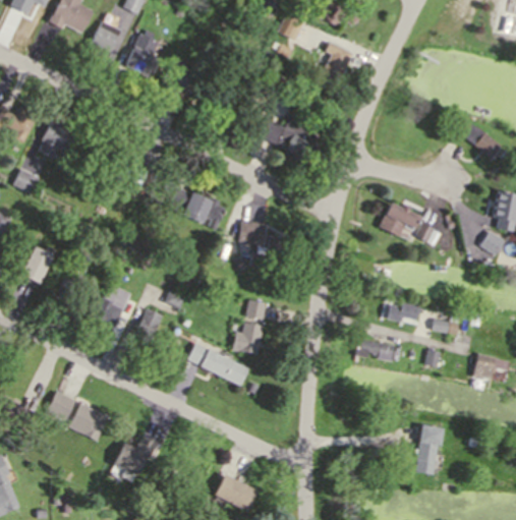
[(52,0),(16,0),(13,8),(32,15),(37,4),(48,9),(52,0)]
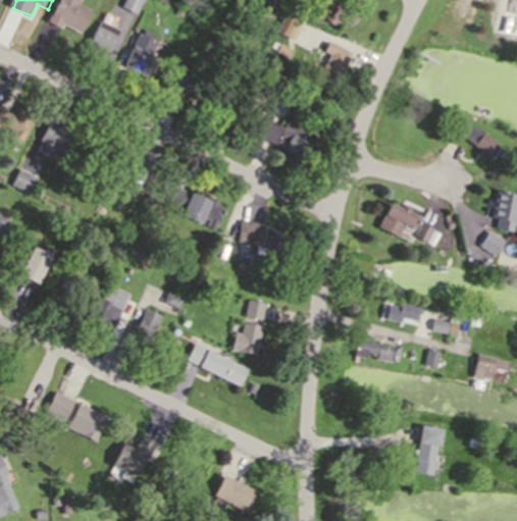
[(58,0),(81,0),(81,2),(93,8),(83,33),(63,24),(61,29),(49,22),(58,0)]
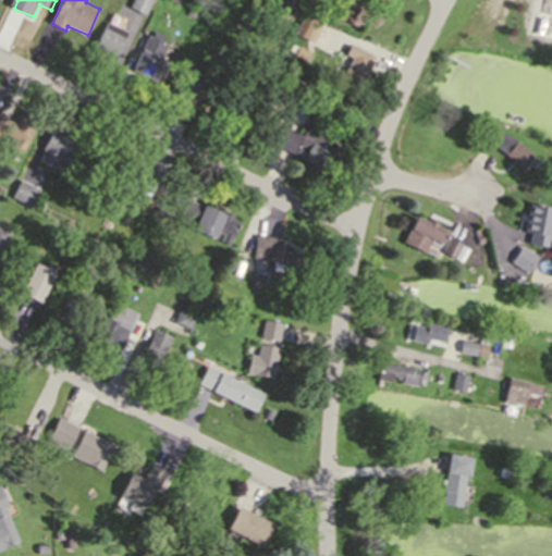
[(154,0),(146,15),(131,8),(134,0),(154,0)]
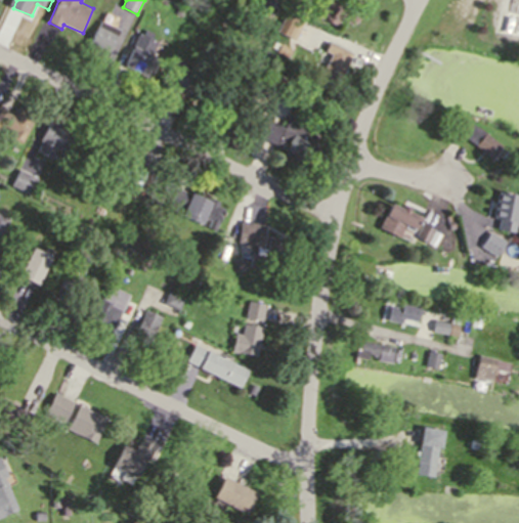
[(196,0),(191,8),(183,5),(184,0),(196,0)]
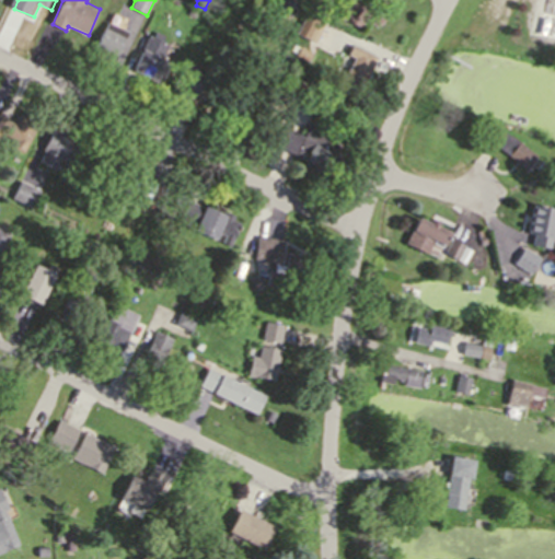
[(286,0),(305,0),(301,9),(286,0)]
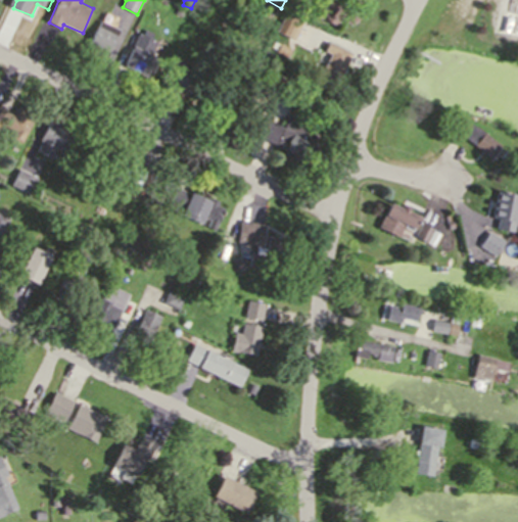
[(360,12),(356,26),(341,19),(338,27),(315,18),(321,2),(331,6),(332,1),(360,12)]
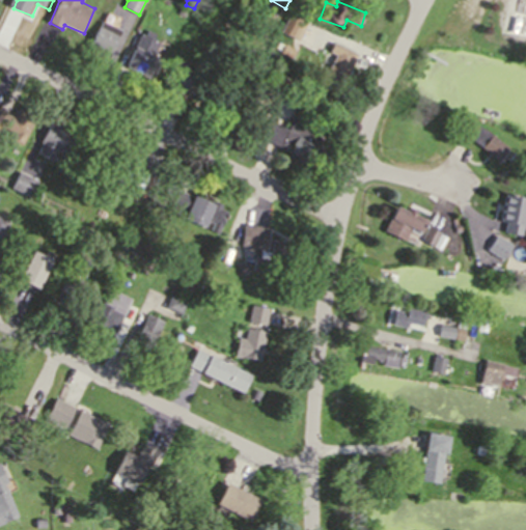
[(302,39),(284,31),(294,11),(311,20),(302,39)]
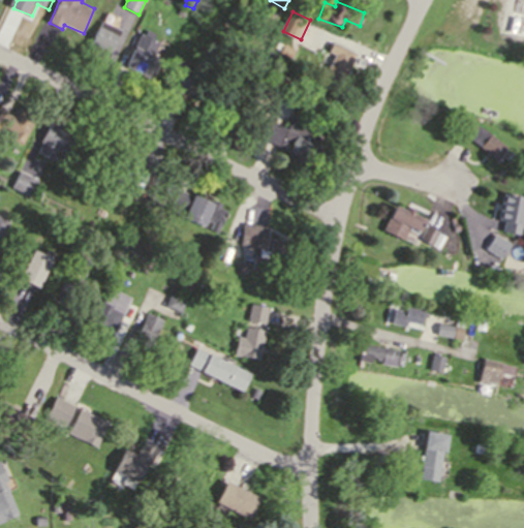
[(223,26),(226,19),(236,22),(233,29),(223,26)]
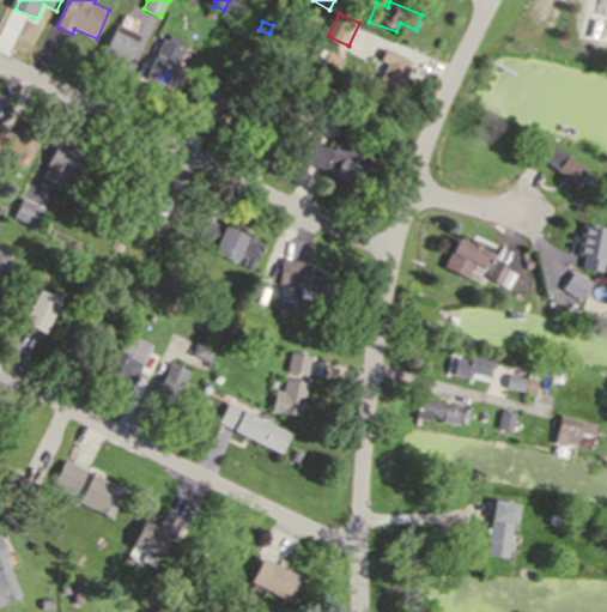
[(120,24),(144,36),(128,68),(104,56),(120,24)]
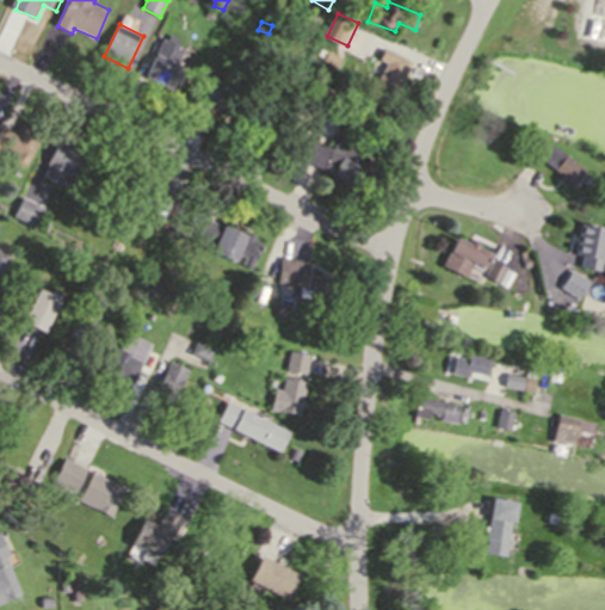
[(271,34),(275,24),(285,28),(282,37),(271,34)]
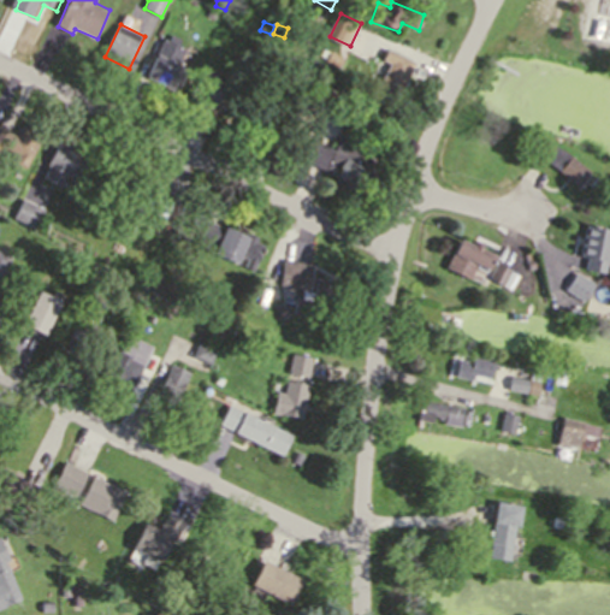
[(166,37),(188,47),(179,66),(189,71),(181,92),(148,76),(166,37)]
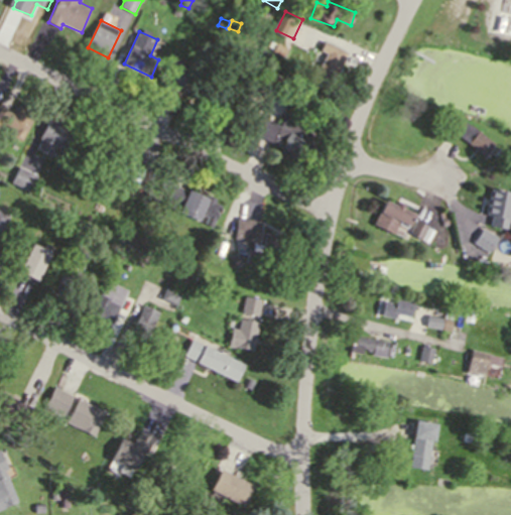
[(339,84),(324,76),(334,57),(327,54),(331,46),(352,57),(339,84)]
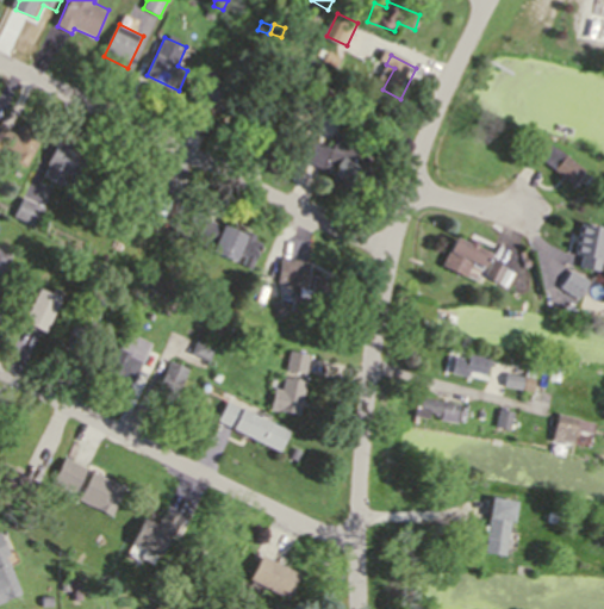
[(331,68),(335,61),(346,66),(342,73),(331,68)]
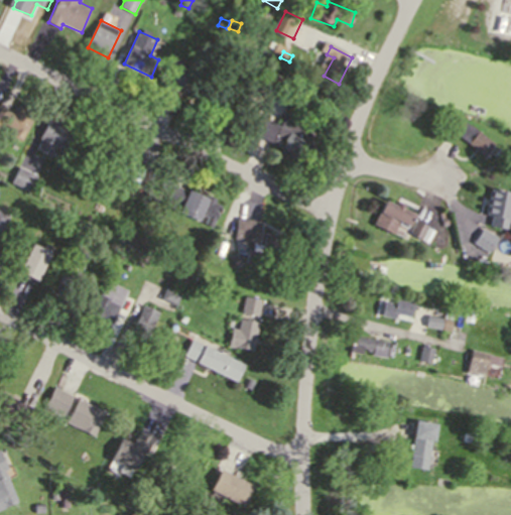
[(181,90),(184,82),(177,79),(160,121),(173,127),(187,93),(181,90)]
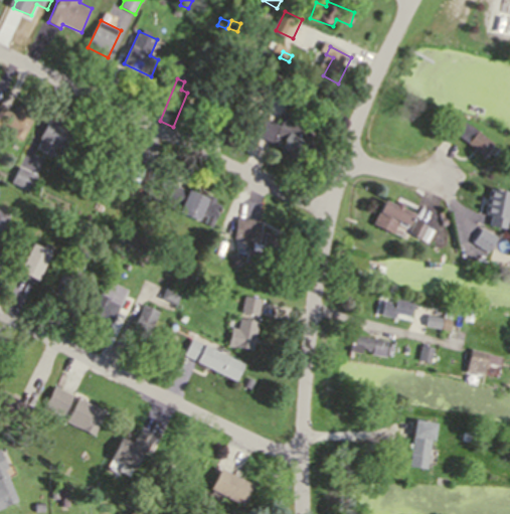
[(38,113),(22,141),(13,135),(16,130),(6,124),(3,130),(0,128),(0,110),(2,107),(16,114),(21,104),(38,113)]
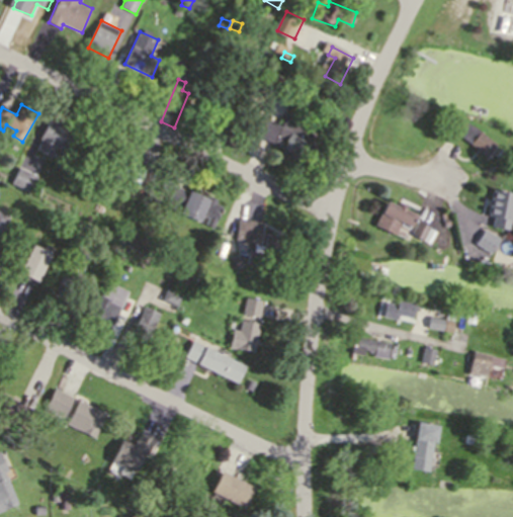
[(37,151),(54,117),(78,130),(67,152),(57,148),(53,158),(37,151)]
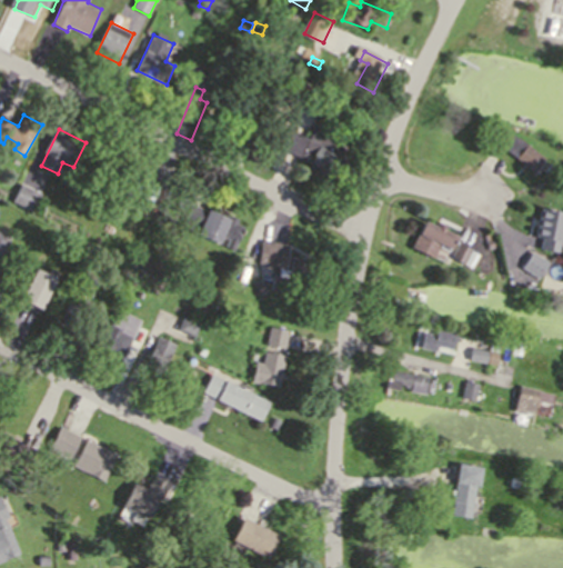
[(284,150),(292,130),(310,139),(314,129),(327,135),(329,130),(349,140),(341,157),(352,161),(347,175),(335,169),(332,178),(320,172),(322,167),(284,150)]
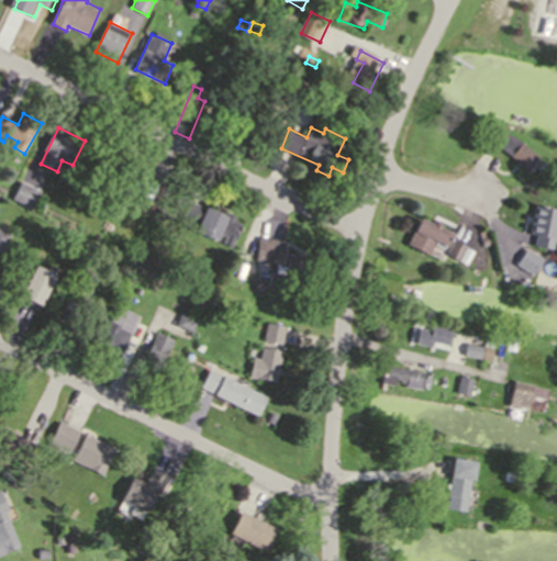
[(509,134),(539,158),(531,170),(500,144),(509,134)]
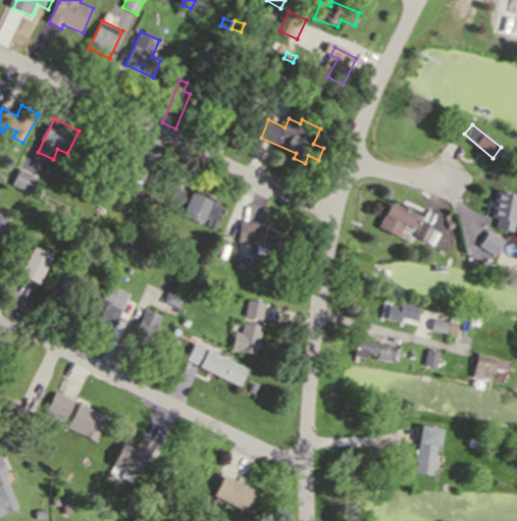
[(502,154),(507,159),(501,164),(497,158),(502,154)]
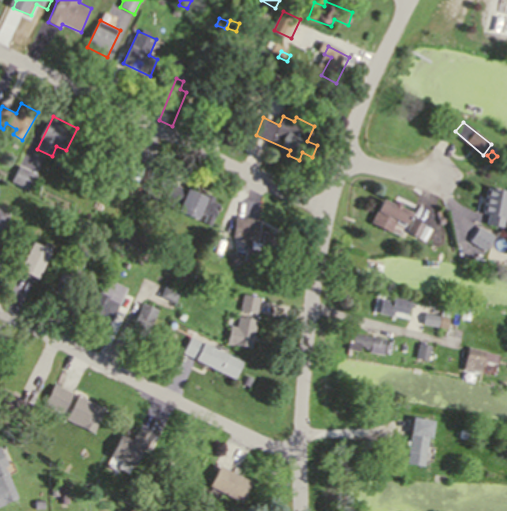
[(13,182),(20,166),(38,173),(31,190),(13,182)]
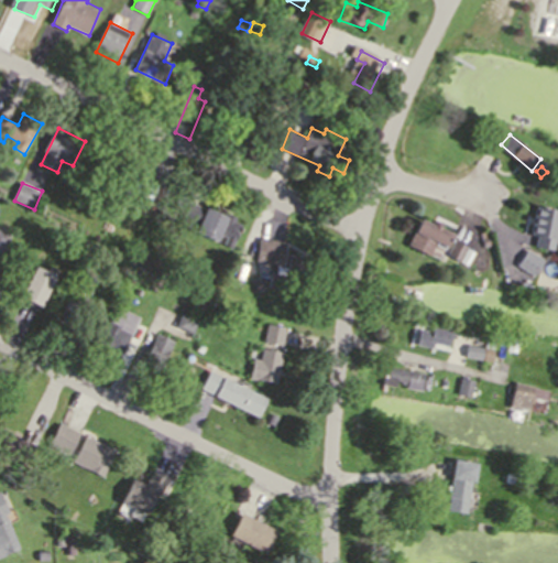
[(186,201),(225,215),(226,210),(239,216),(237,224),(245,227),(236,251),(225,247),(227,242),(188,228),(190,223),(179,218),(186,201)]
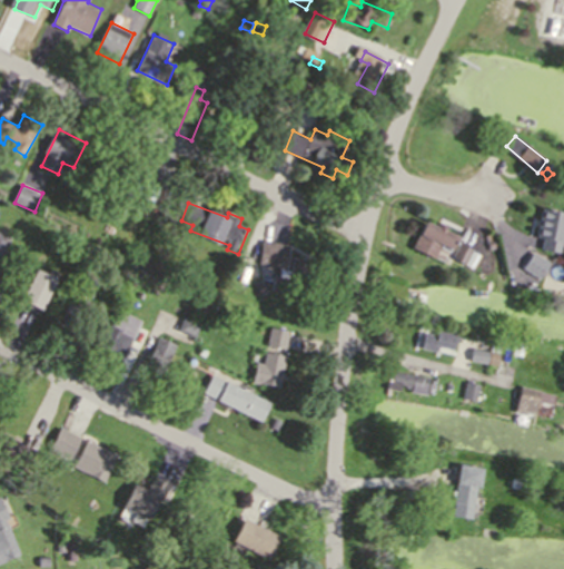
[(545,211),(563,214),(563,242),(561,253),(544,249),(546,238),(540,237),(542,226),(543,226),(544,222),(543,221),(545,211)]
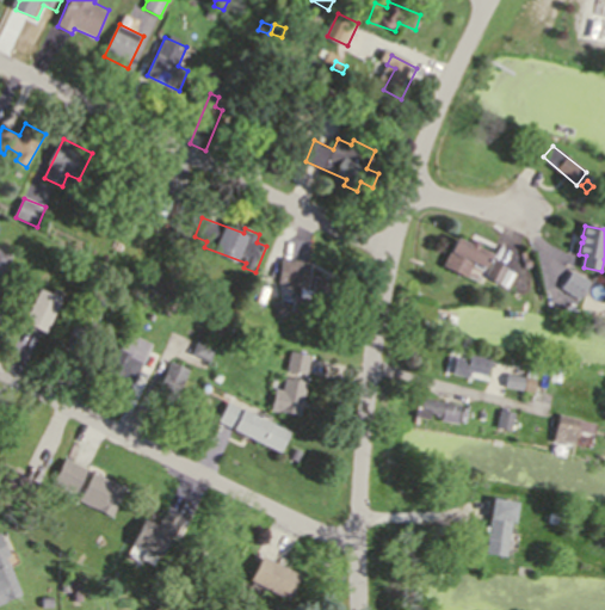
[(127,238),(122,233),(127,227),(131,232),(127,238)]
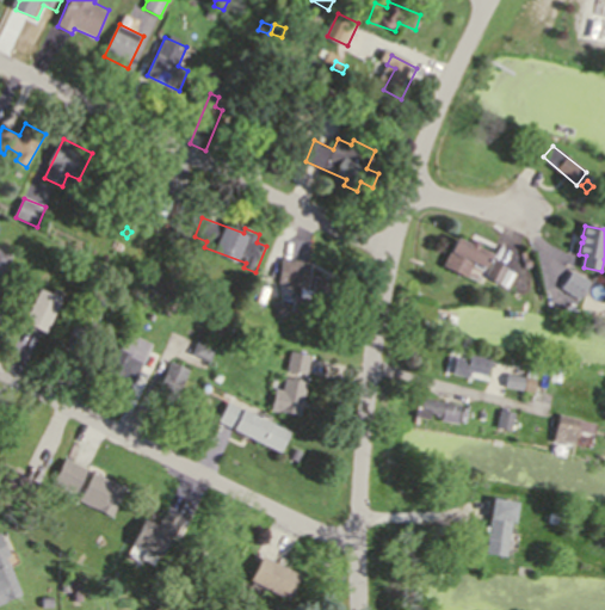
[(460,241),(492,257),(486,269),(475,263),(468,278),(448,269),(460,241)]
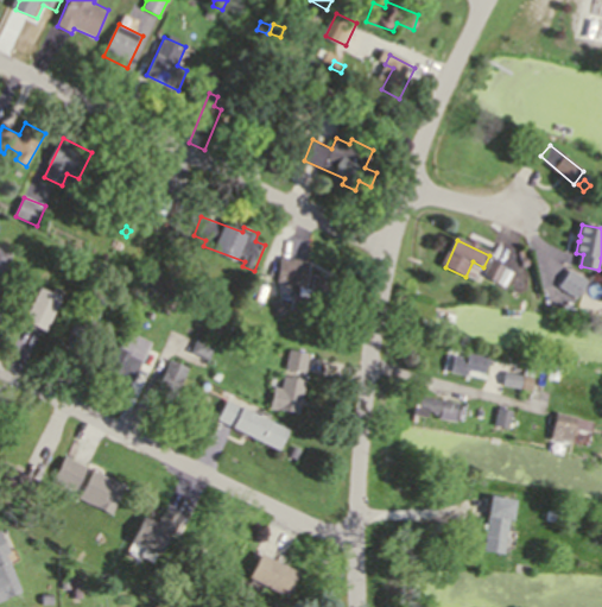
[(5,274),(0,272),(0,248),(13,254),(5,274)]
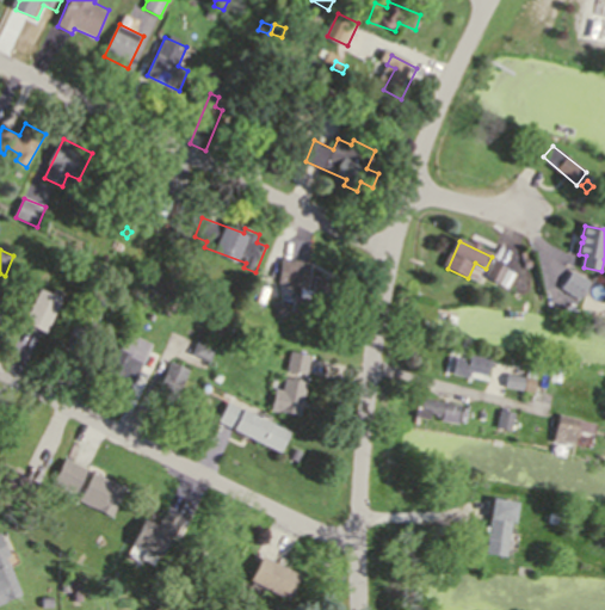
[(279,284),(282,258),(312,260),(309,287),(279,284)]
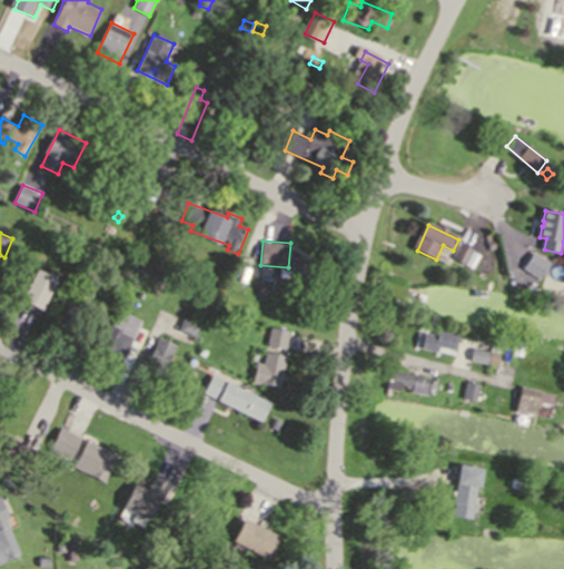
[(464,247),(475,253),(467,267),(456,261),(464,247)]
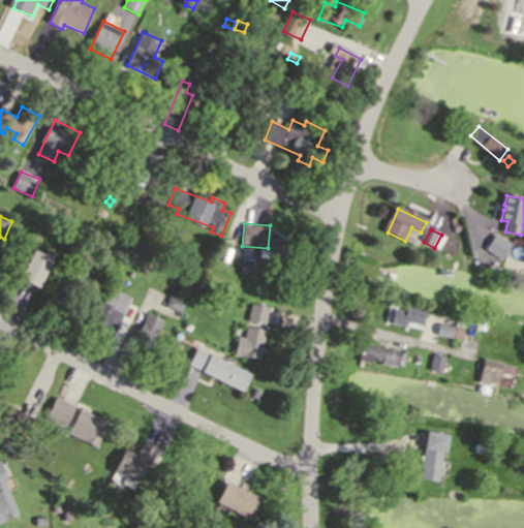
[(498,236),(512,245),(503,258),(488,249),(498,236)]
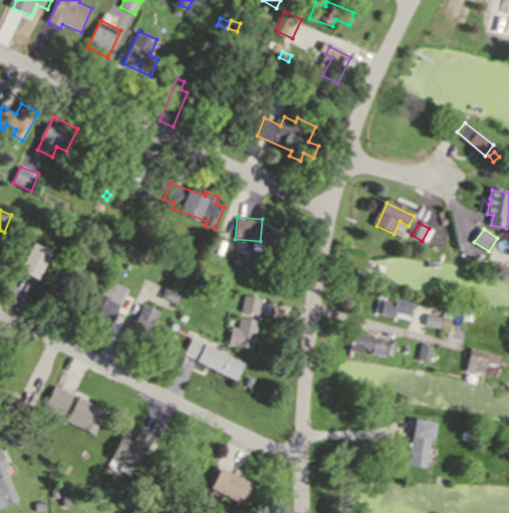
[(246,263),(248,249),(264,250),(266,230),(282,232),(279,266),(246,263)]
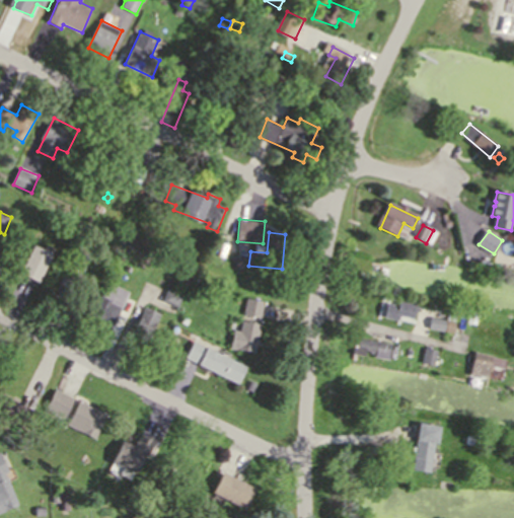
[(6,272),(0,268),(0,246),(4,248),(0,257),(11,263),(6,272)]
